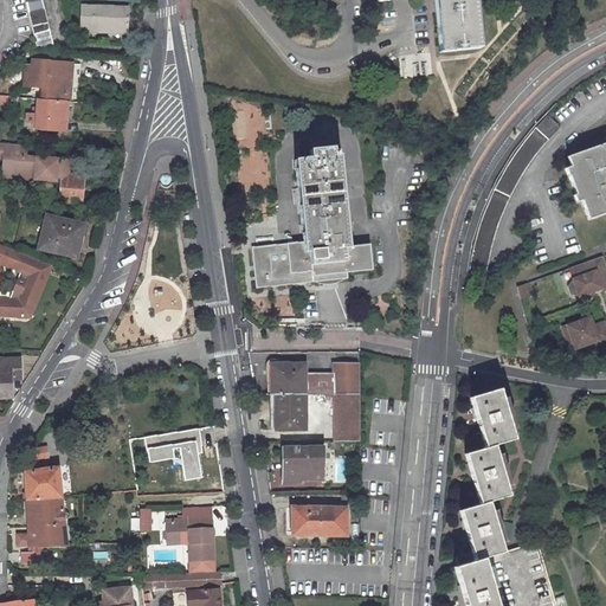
[(52,47),(42,0),(24,0),(34,45),(52,47)]
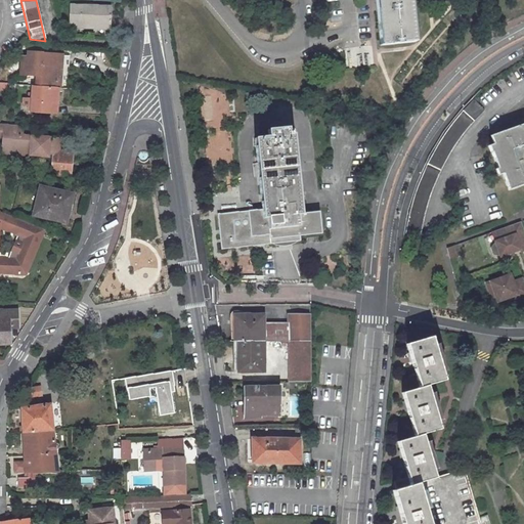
[(416,42),(410,0),(376,0),(382,46),(416,42)]
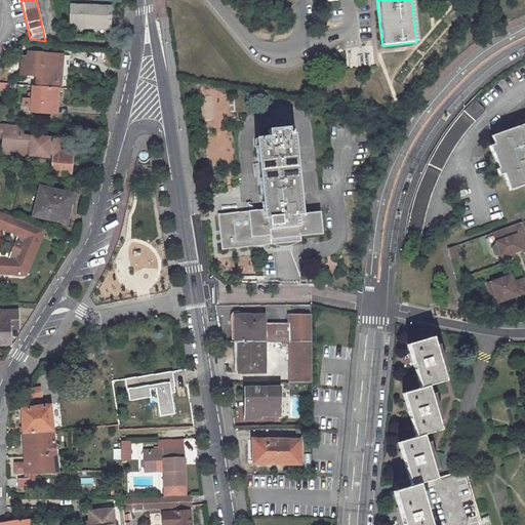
[(110,26),(111,5),(69,2),(68,23),(110,26)]
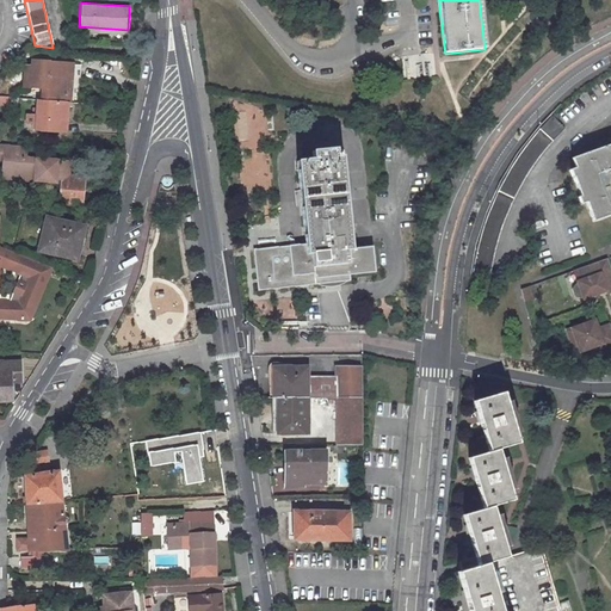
[(81,78),(82,63),(20,59),(19,65),(12,63),(10,84),(45,87),(44,98),(67,100),(69,76),(81,78)]
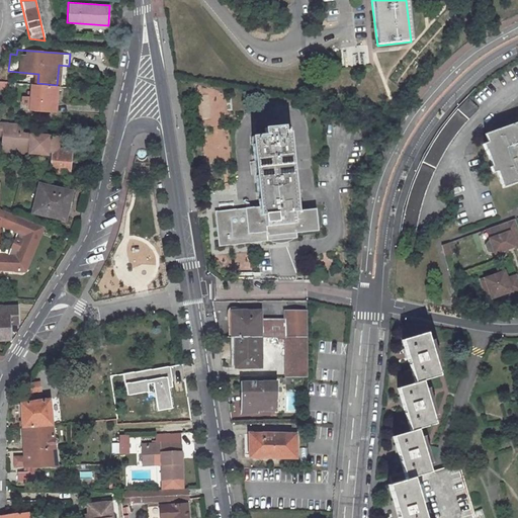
[(34,83),(32,109),(53,111),(54,95),(56,95),(57,85),(34,83)]
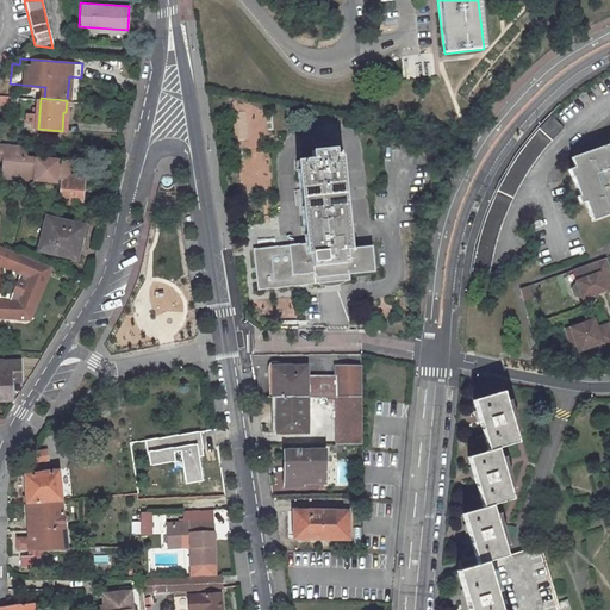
[(539,129),(552,141),(564,128),(551,116),(539,129)]
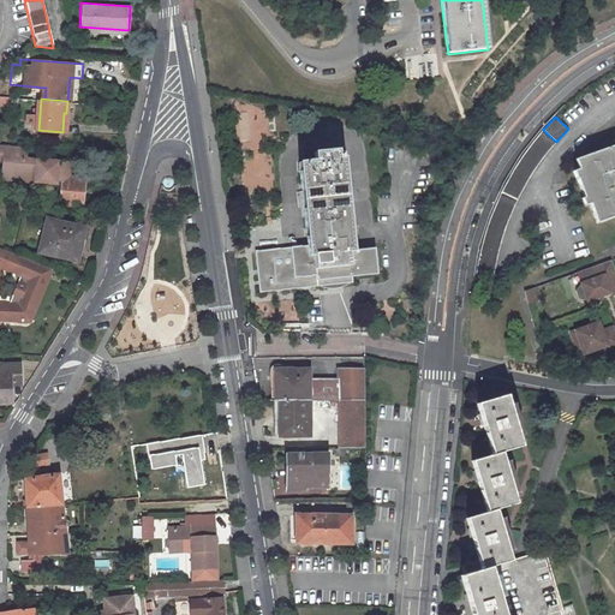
[(24,181),(58,185),(59,174),(65,174),(70,175),(70,171),(72,172),(73,161),(27,157),(28,147),(0,143),(0,159),(6,160),(5,168),(16,168),(16,174),(25,175),(24,181)]
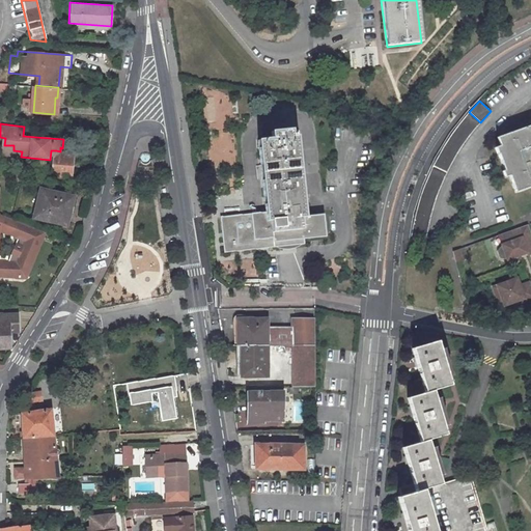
[(530,126),(498,139),(501,146),(496,148),(499,156),(500,155),(507,172),(504,173),(507,179),(511,177),(518,194),(530,189),(530,126)]
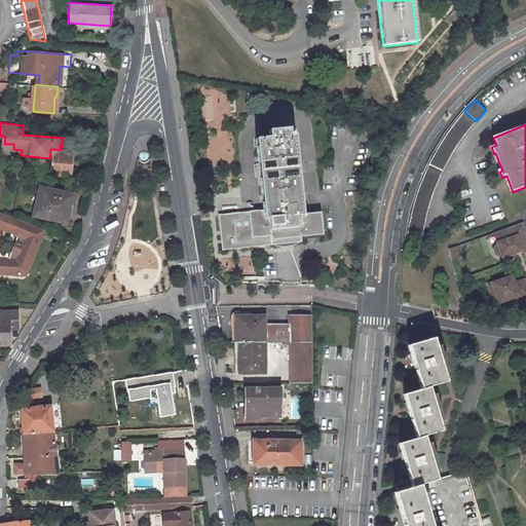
[(336,229),(334,208),(306,211),(300,141),(295,142),(294,136),(272,138),(272,144),(260,145),(265,200),(265,205),(261,205),(222,210),(224,229),(226,245),(302,236),(302,233),(336,229)]
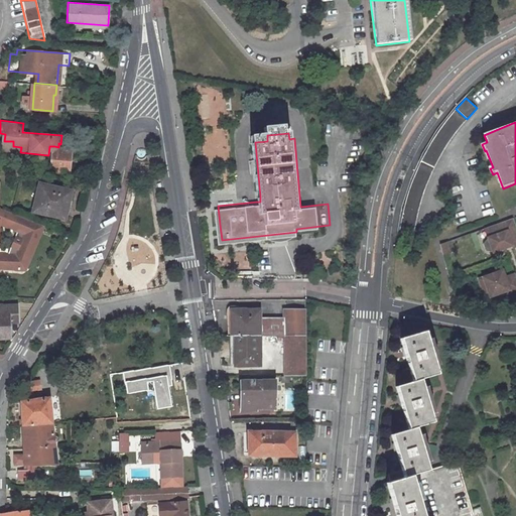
[(3,150),(20,152),(21,147),(13,146),(13,141),(4,141),(3,150)]
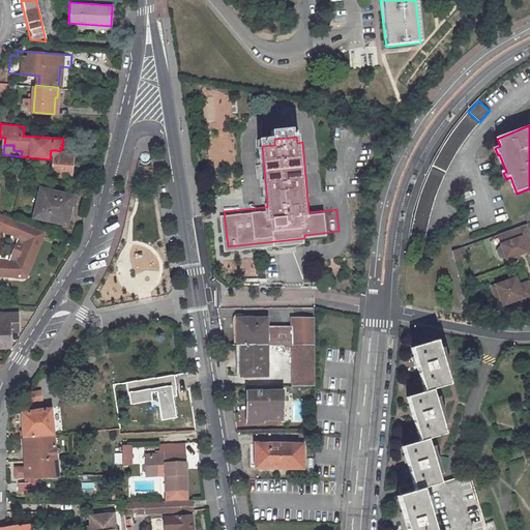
[(56,150),(54,174),(72,176),(76,152),(60,151),(56,150)]
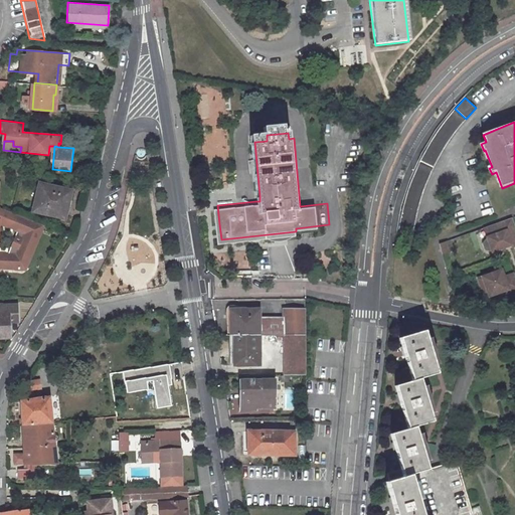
[(69,205),(71,191),(42,184),(35,210),(62,216),(65,204),(69,205)]
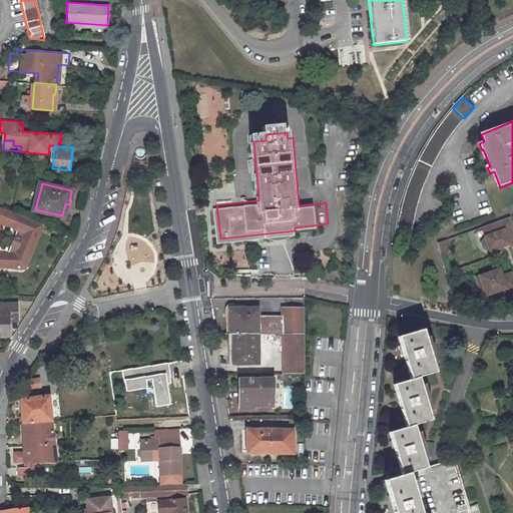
[(0,265),(21,267),(28,265),(44,223),(12,210),(11,210),(6,224),(18,228),(9,252),(0,251),(0,265)]
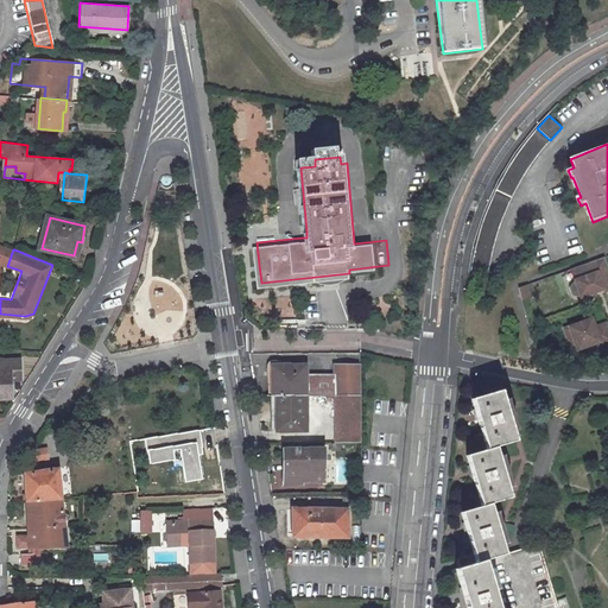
[(576,303),(599,296),(600,297),(607,293),(607,279),(602,261),(599,263),(567,276),(570,286),(565,292),(569,302),(576,303)]
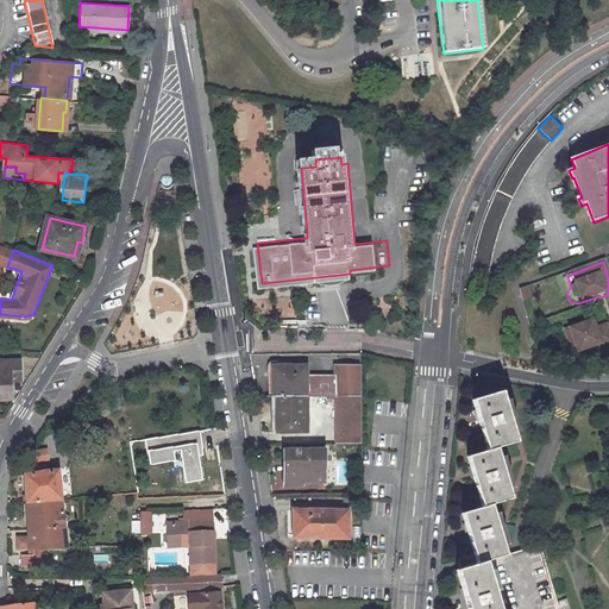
[(572,330),(581,352),(594,347),(603,344),(604,347),(608,345),(608,327),(600,331),(596,321),(595,321),(572,330)]
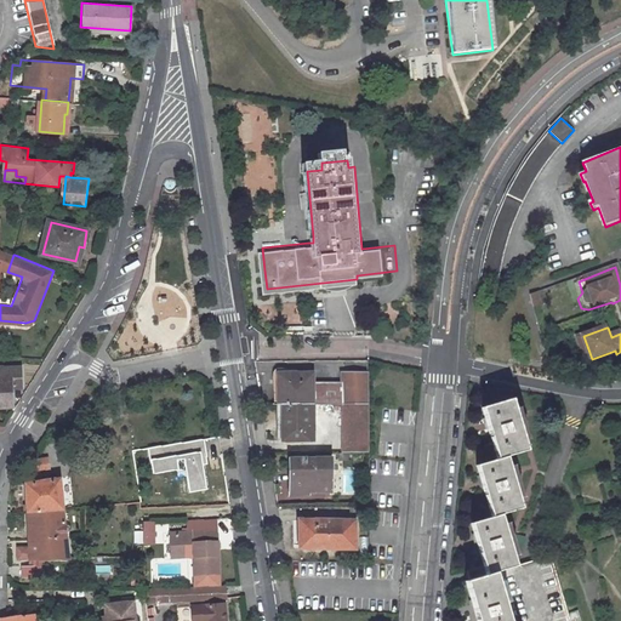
[(579,339),(587,362),(592,359),(584,336),(579,339)]
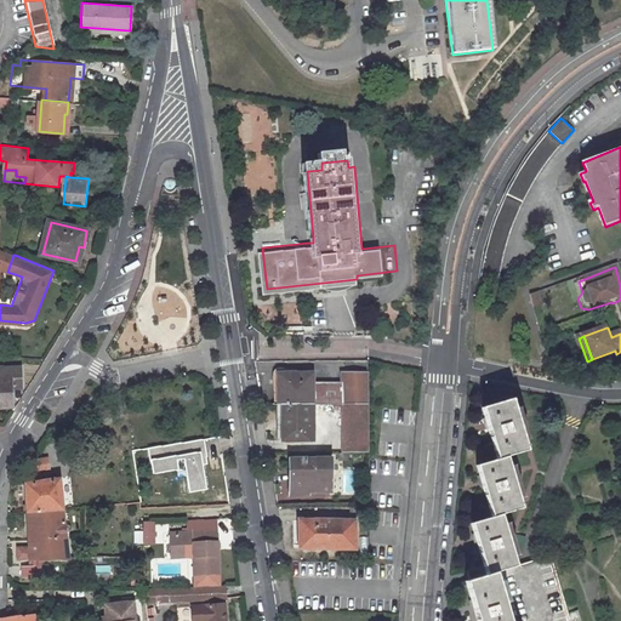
[(0,374),(13,374),(13,385),(22,383),(22,363),(0,364),(0,374)]
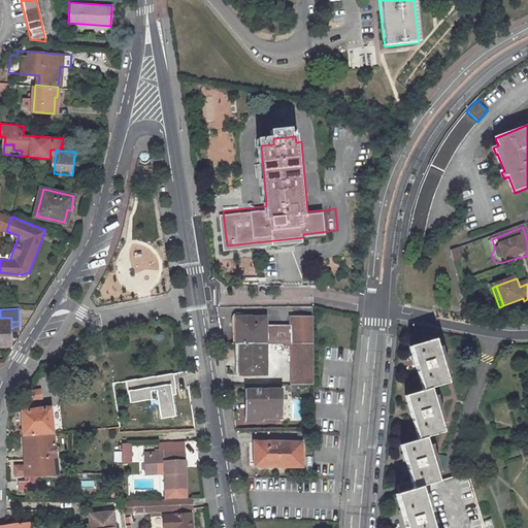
[(312,316),(290,316),(290,325),(266,325),(266,317),(238,317),(238,342),(241,342),(306,343),(312,343),(312,316)]
